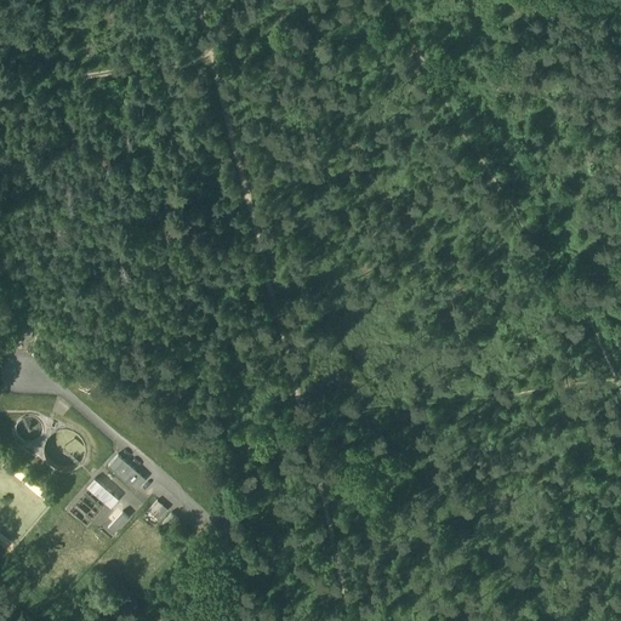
[(60,402),(68,409),(70,405),(62,399),(60,402)]
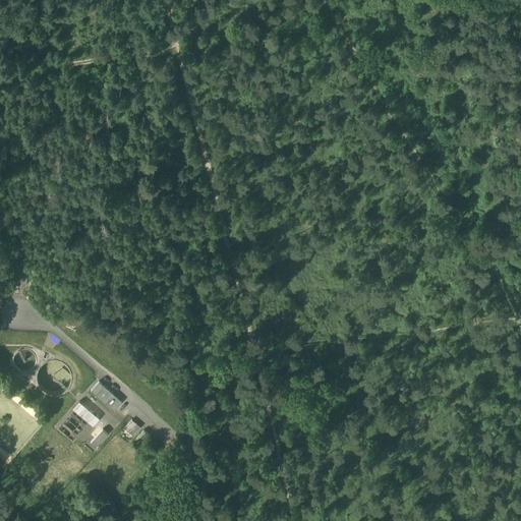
[(13,357),(12,363),(14,369),(20,373),(27,373),(33,369),(36,363),(35,357),(31,352),(23,350),(17,352),(13,357)]
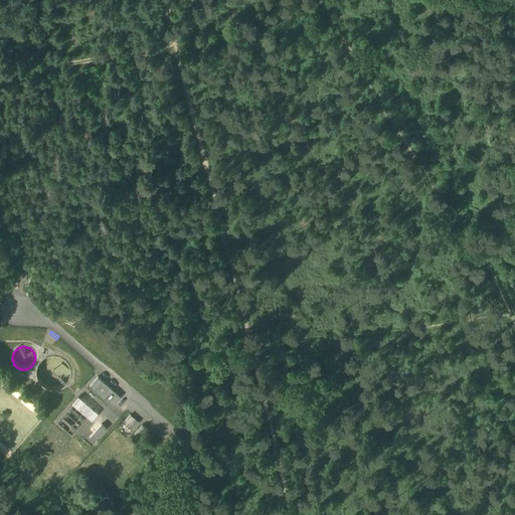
[(36,367),(34,374),(35,381),(39,388),(45,392),(53,393),(60,391),(66,386),(69,380),(70,372),(67,365),(62,360),(55,357),(47,357),(41,361),(36,367)]
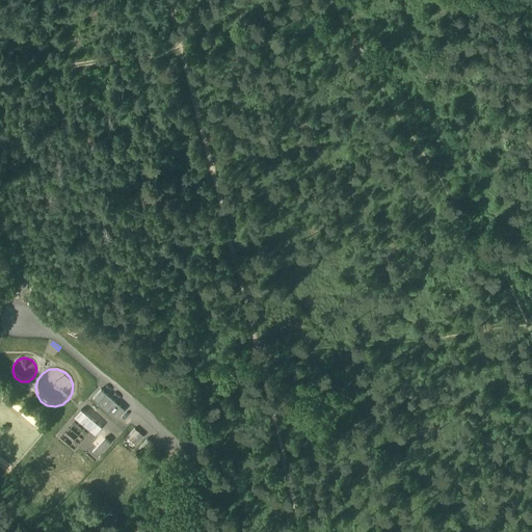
[(92,397),(116,419),(125,409),(101,388),(92,397)]
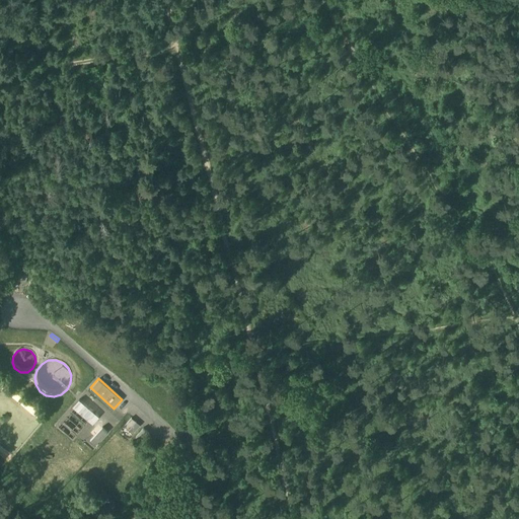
[(86,404),(100,416),(104,410),(91,398),(86,404)]
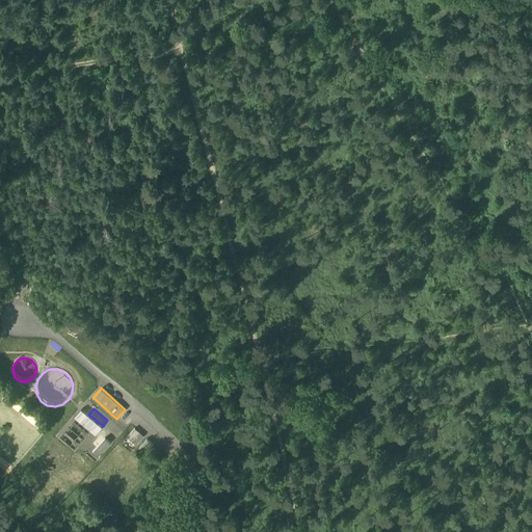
[(75,416),(96,433),(102,426),(81,409),(75,416)]
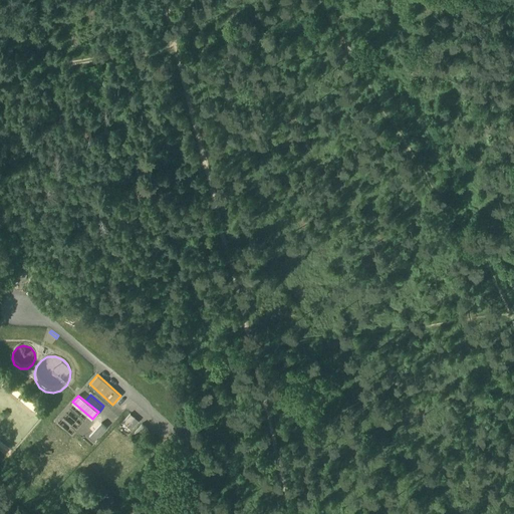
[(87,417),(74,406),(59,423),(73,434),(87,417)]
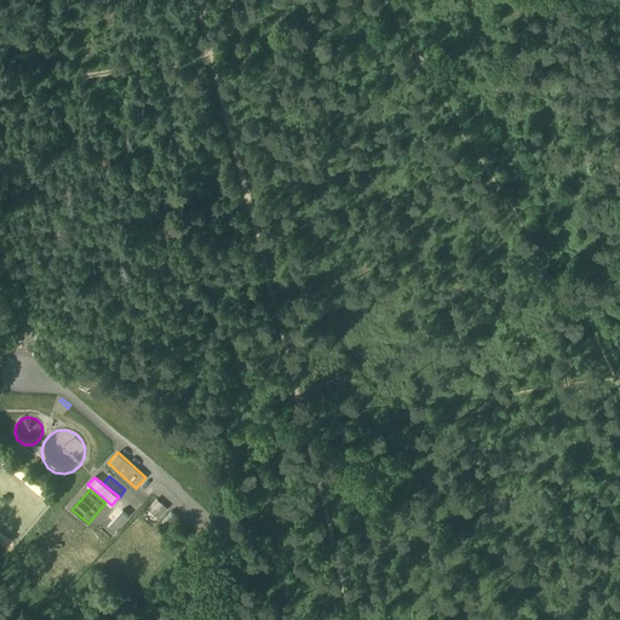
[(153,512),(159,517),(167,507),(158,498),(148,507),(153,512)]
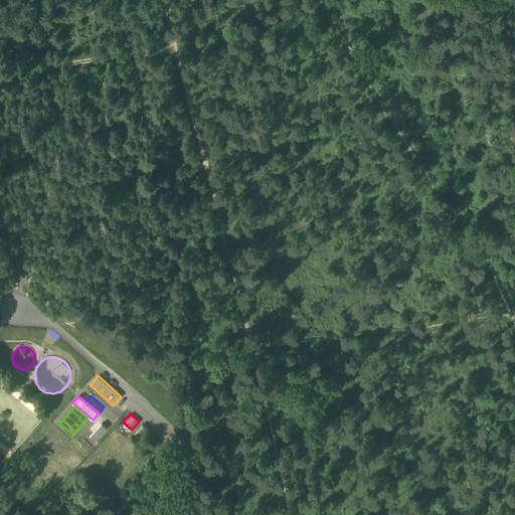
[(102,423),(90,437),(95,442),(107,427),(102,423)]
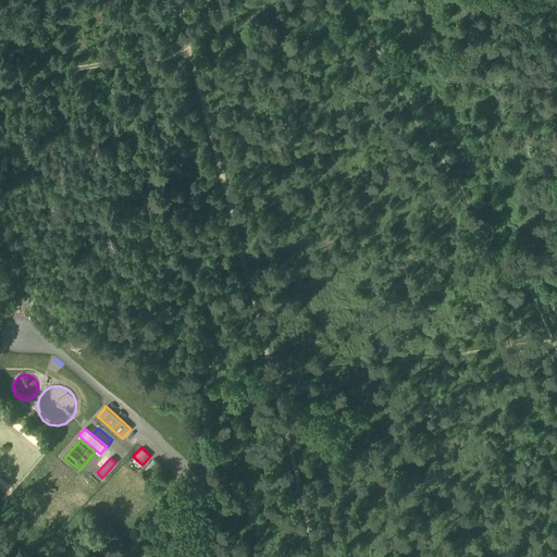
[(145,468),(152,475),(162,466),(153,458),(145,468)]
